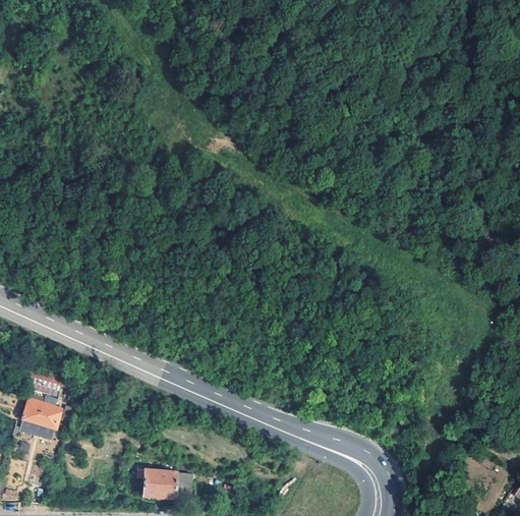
[(62,378),(52,375),(50,382),(60,384),(62,378)]
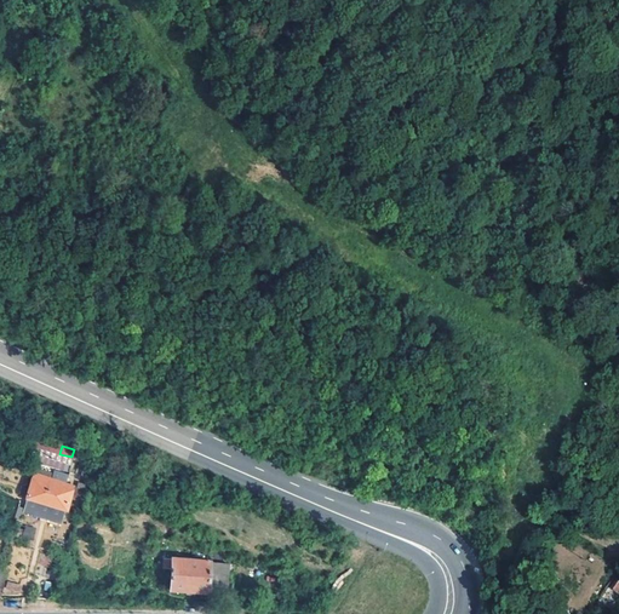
[(89,453),(74,449),(72,457),(86,462),(89,453)]
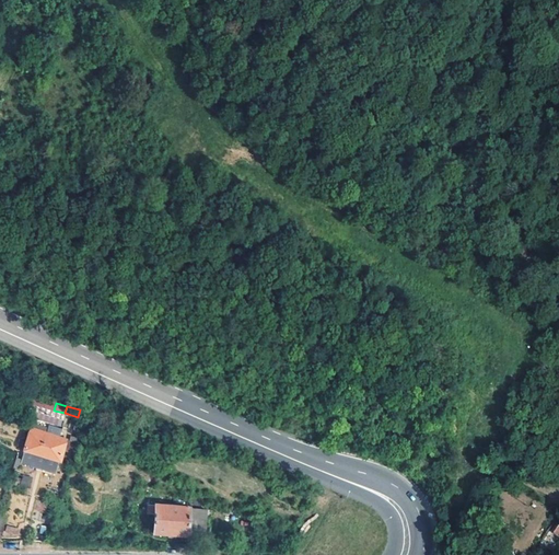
[(63,439),(28,428),(22,451),(57,461),(63,439)]
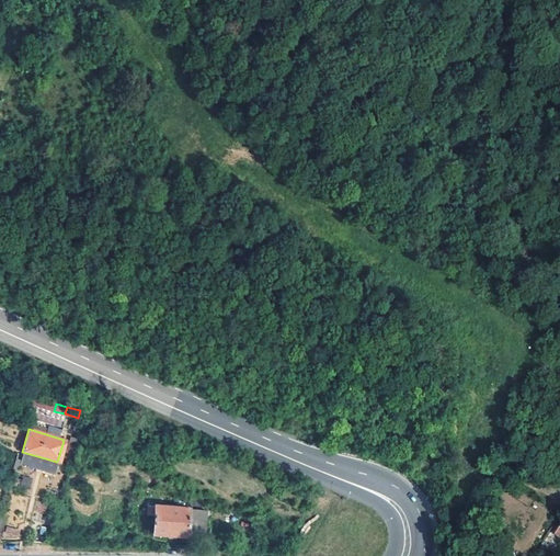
[(207,501),(192,499),(191,509),(207,510),(207,501)]
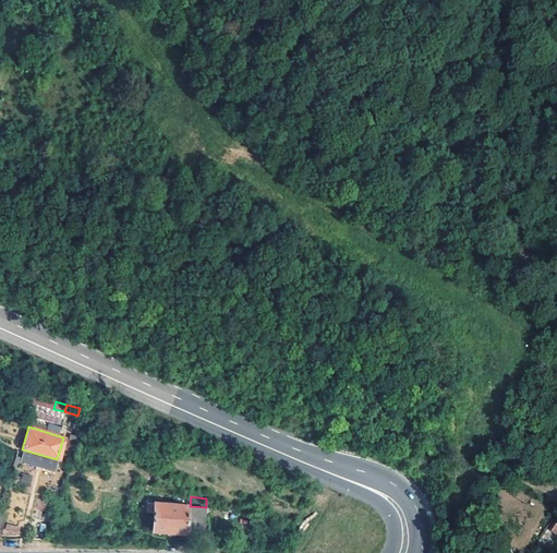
[(214,512),(147,506),(147,515),(154,516),(153,533),(188,538),(189,531),(204,532),(205,520),(213,521),(214,512)]
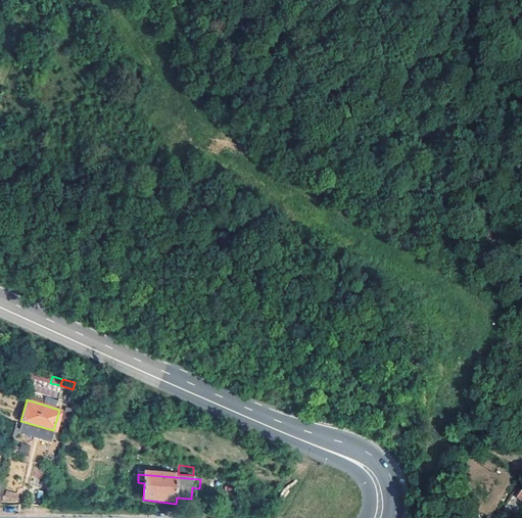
[(17,507),(19,498),(6,496),(4,505),(17,507)]
